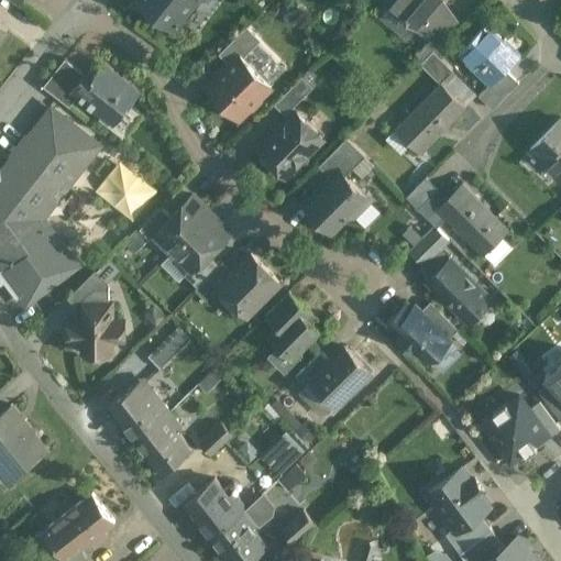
[(138,0),(136,2),(172,29),(188,8),(194,8),(199,0),(138,0)]
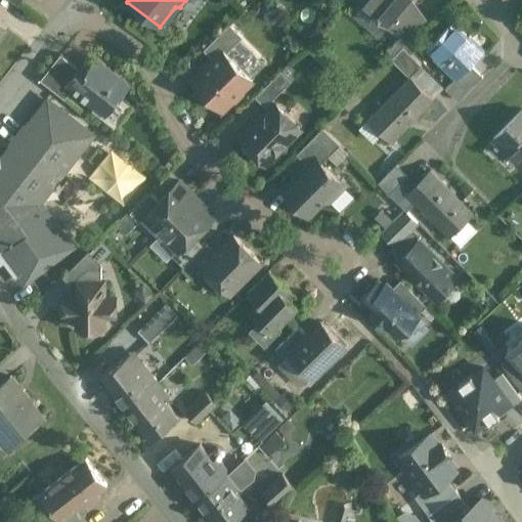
[(412,0),(365,0),(377,9),(375,16),(388,29),(411,1),(412,0)]
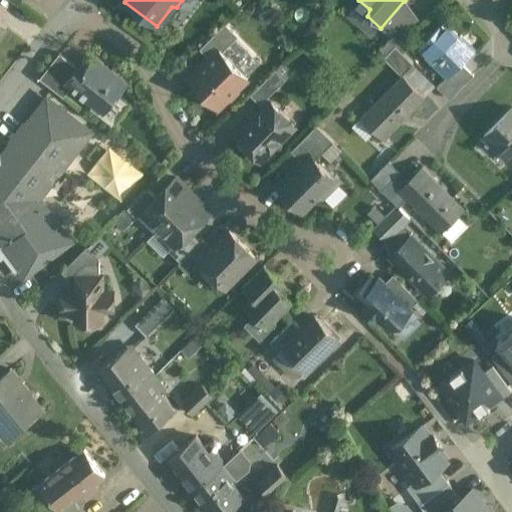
[(404,1),(380,28),(392,37),(399,43),(419,23),(404,1)]
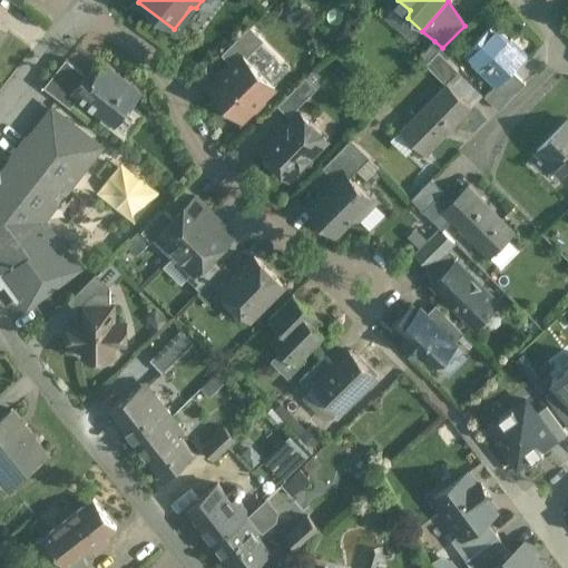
[(490,27),(463,55),(495,86),(509,71),(524,57),(509,42),(507,43),(490,27)]
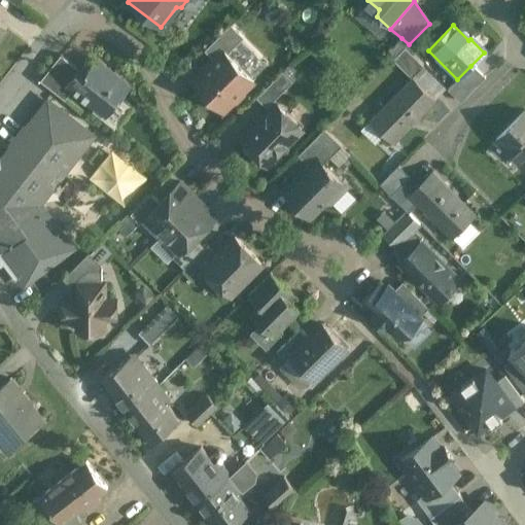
[(229,26),(203,53),(213,63),(223,53),(226,56),(242,39),(229,26)]
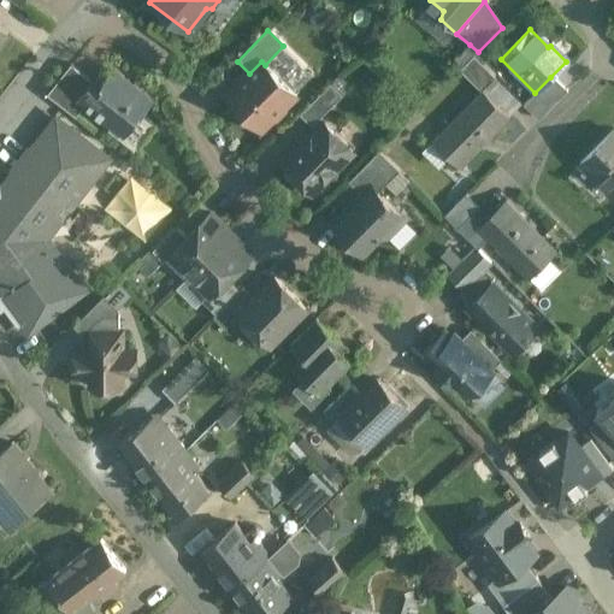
[(470,45),(454,60),(461,68),(472,58),(478,52),(470,45)]
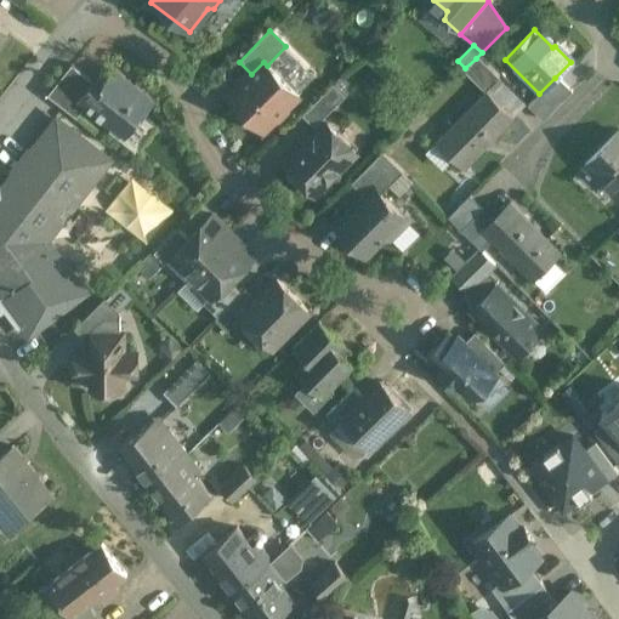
[(498,79),(476,58),(465,68),(461,73),(483,94),(484,92),(498,79)]
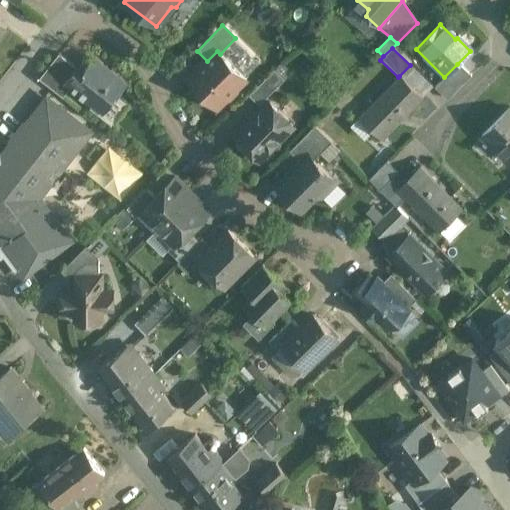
[(207,61),(186,82),(214,110),(225,99),(229,99),(234,94),(234,90),(245,79),(220,54),(217,51),(207,61)]
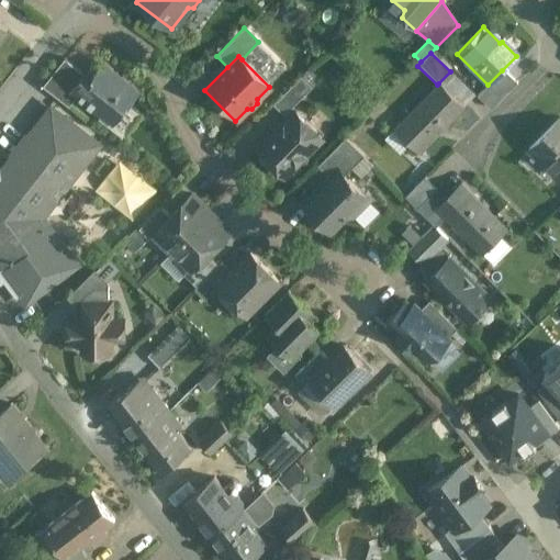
[(63,60),(42,88),(67,108),(76,98),(69,93),(81,79),(84,76),(63,60)]
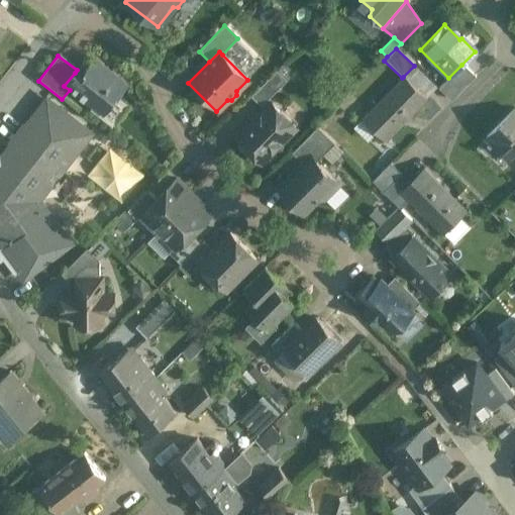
[(127,84),(94,59),(80,77),(75,73),(64,86),(70,90),(103,116),(127,84)]
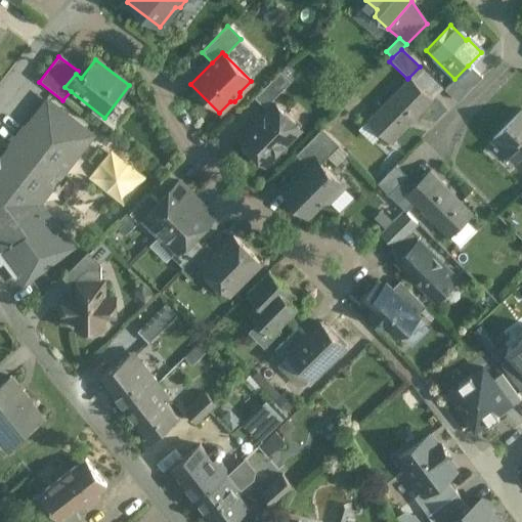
[(454,79),(443,90),(457,103),(481,79),(468,66),(454,79)]
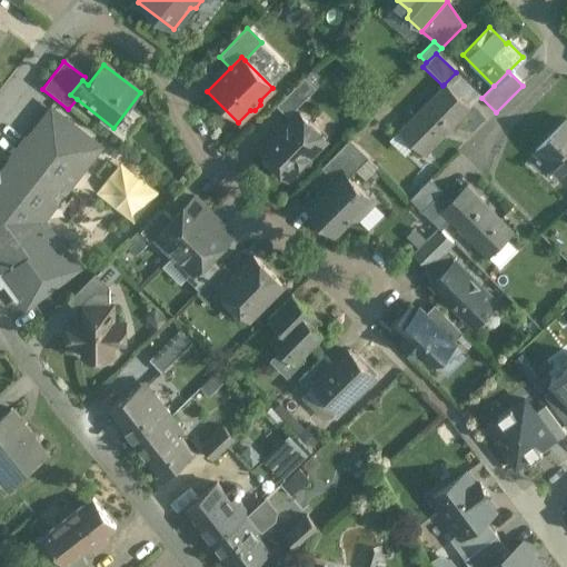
[(478,95),(456,72),(444,85),(466,107),(478,95)]
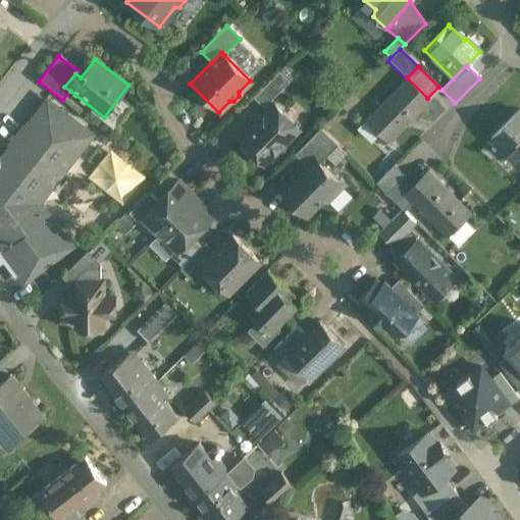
[(278,72),(252,99),(262,108),(289,83),(278,72)]
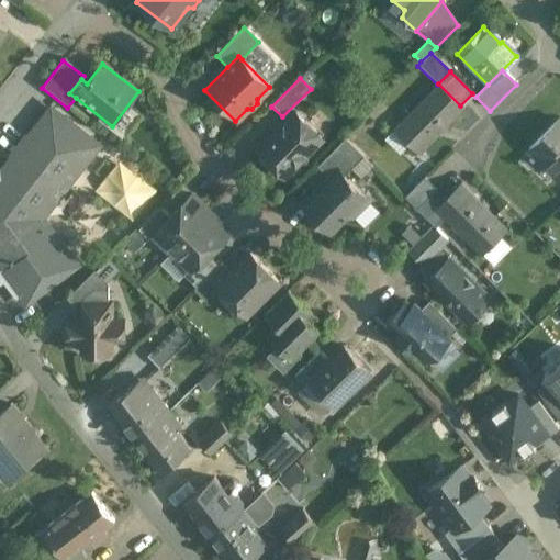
[(437,85),(393,130),(417,154),(462,108),(460,105),(438,84),(437,85)]
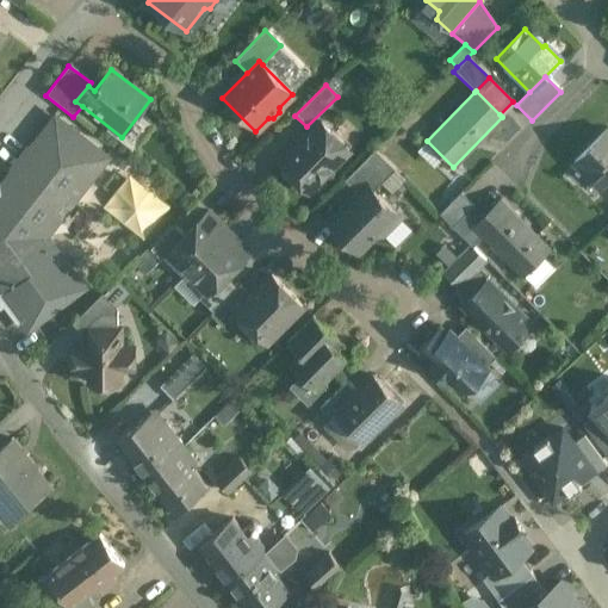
[(29,150),(12,172),(14,173),(0,191),(0,285),(33,329),(84,293),(42,239),(104,160),(55,122),(31,152),(29,150)]
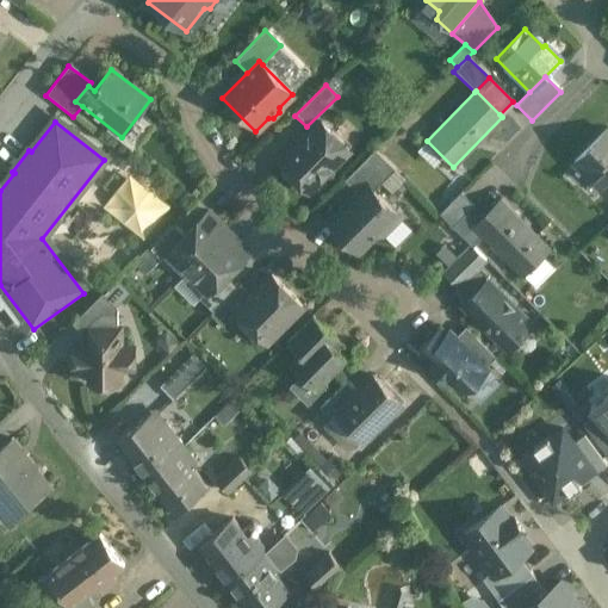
[(318,123),(278,165),(306,193),(347,153),(318,123)]
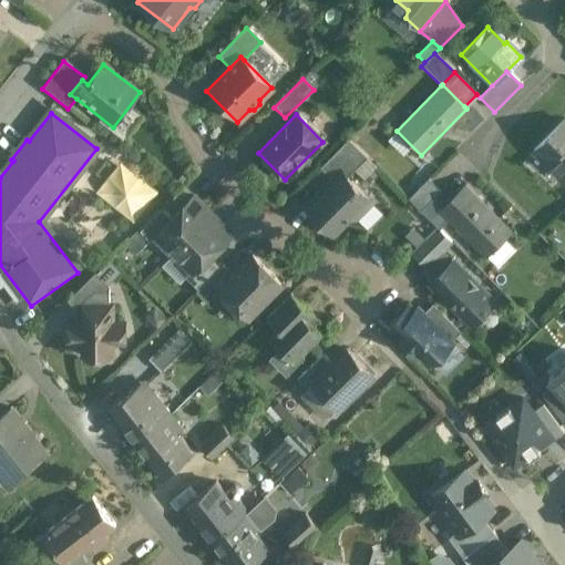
[(564,123),(563,122),(532,152),(546,166),(550,163),(562,175),(558,178),(560,180),(564,173),(564,123)]
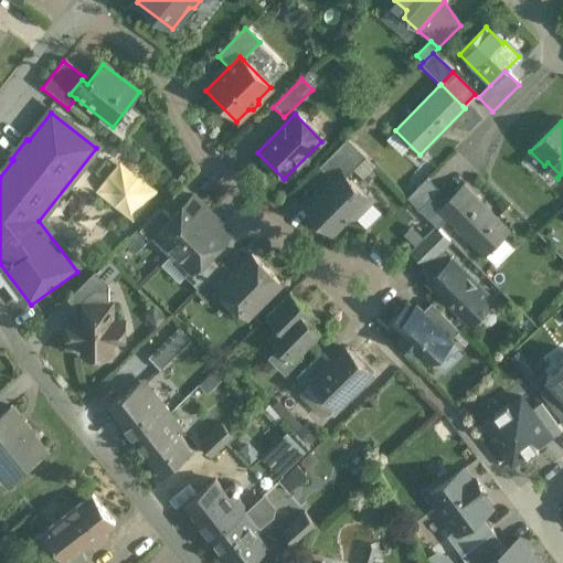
[(346,140),(318,168),(330,180),(338,172),(344,178),(364,158),(346,140)]
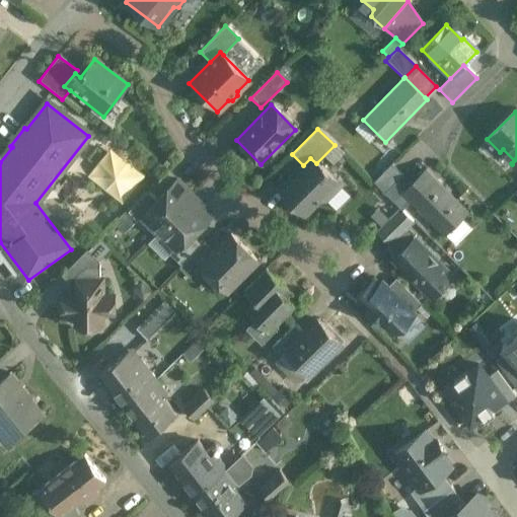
[(111,147),(87,173),(121,204),(145,177),(111,147)]
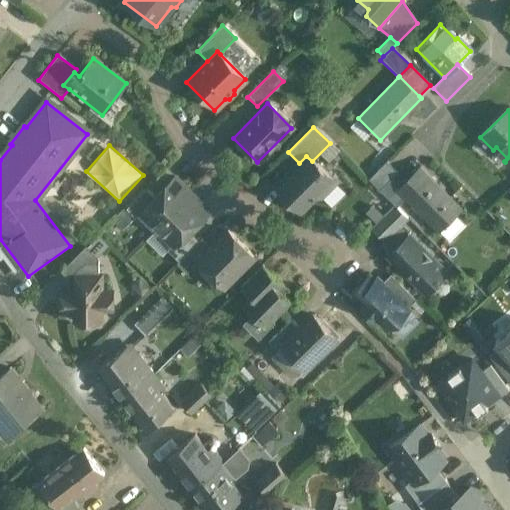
[(312,161),(306,156),(299,163),(275,187),(300,213),(314,199),(320,199),(335,184),(312,161)]
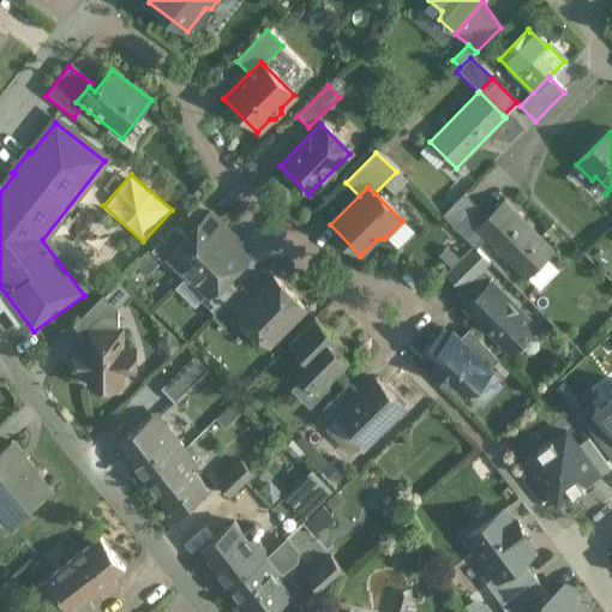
[(462,195),(441,216),(454,231),(469,216),(475,209),(462,195)]
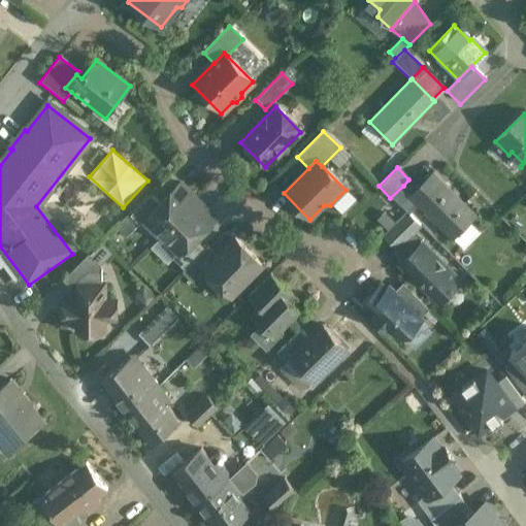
[(473,216),(431,174),(412,193),(408,196),(413,200),(451,238),(473,216)]
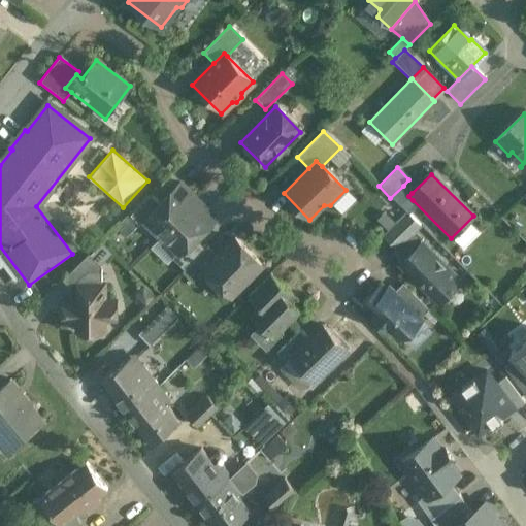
[(158,205),(143,220),(143,221),(161,237),(196,202),(178,185),(158,205)]
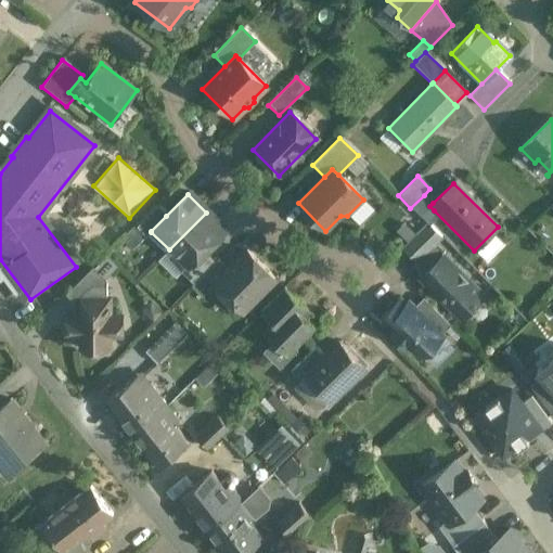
[(424,195),(410,208),(424,221),(434,210),(429,206),(433,203),(424,195)]
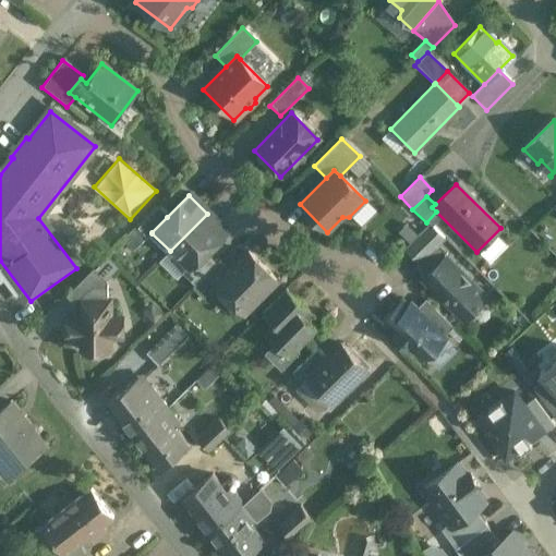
[(158,208),(136,229),(146,240),(152,233),(152,232),(167,217),(158,208)]
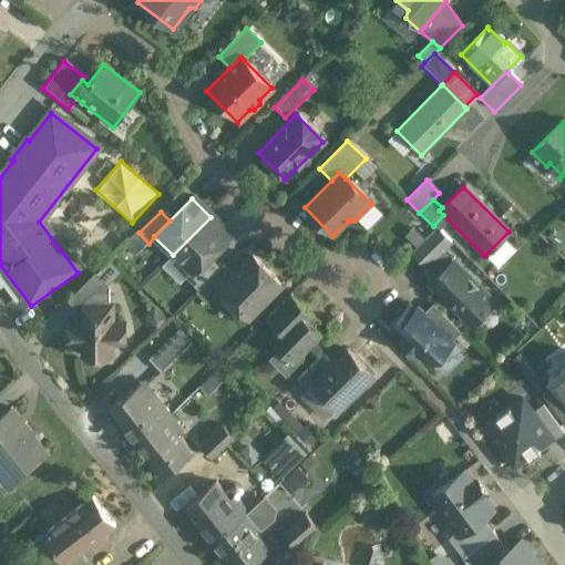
[(211,217),(173,255),(191,274),(192,274),(207,258),(229,236),(211,217)]
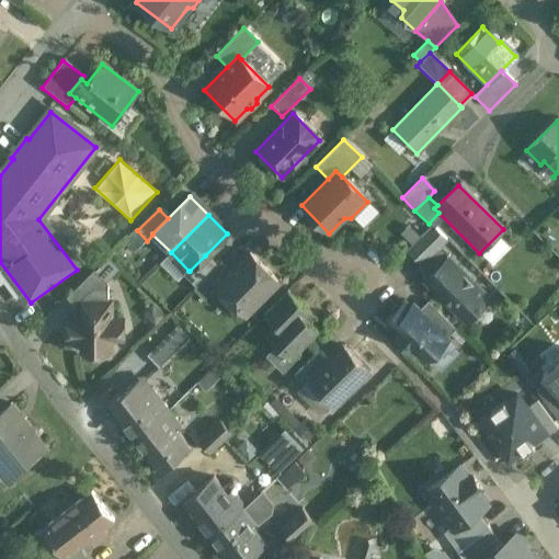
[(446,241),(431,227),(406,251),(420,265),(420,267),(436,251),(446,241)]
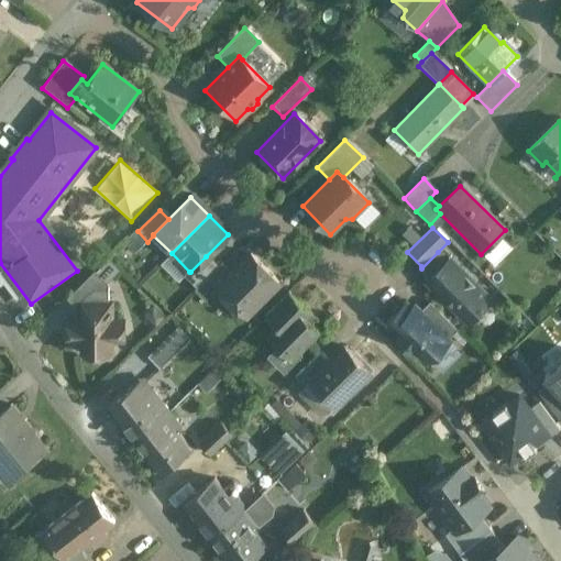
[(488,301),(448,261),(448,262),(438,252),(421,268),(421,273),(429,281),(426,283),(466,323),(488,301)]
